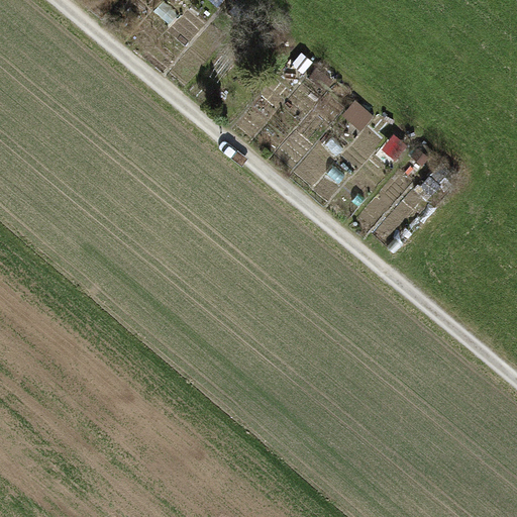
[(301,55),(293,64),(303,73),(311,63),(301,55)]
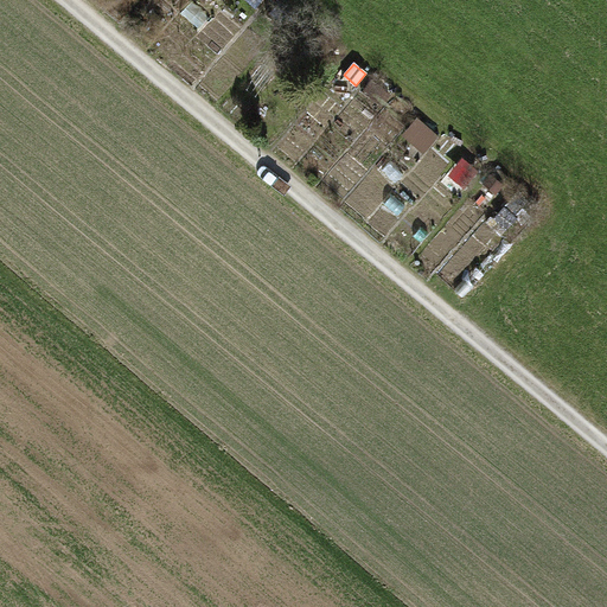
[(374,80),(364,91),(383,106),(393,94),(374,80)]
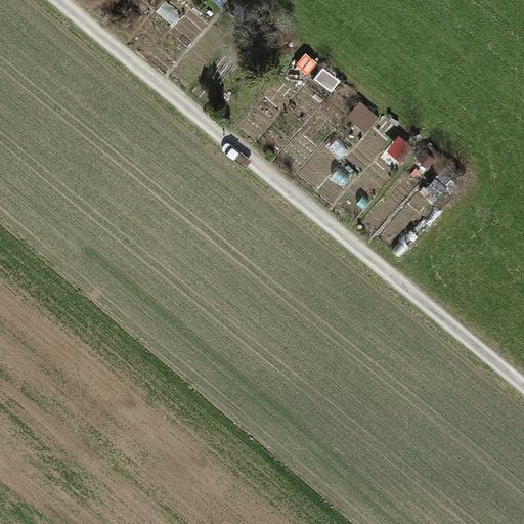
[(274,106),(266,100),(259,110),(267,116),(274,106)]
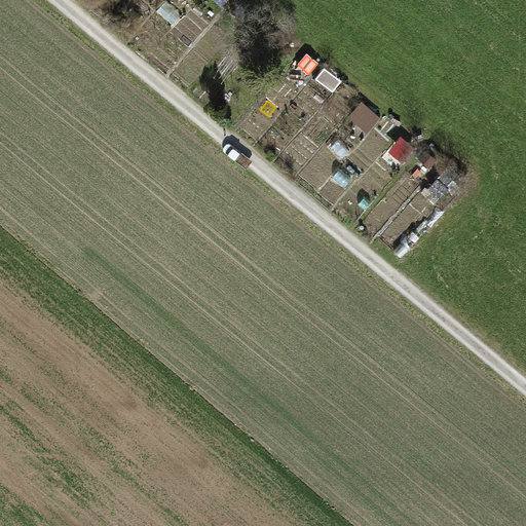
[(350,117),(371,133),(383,117),(363,102),(350,117)]
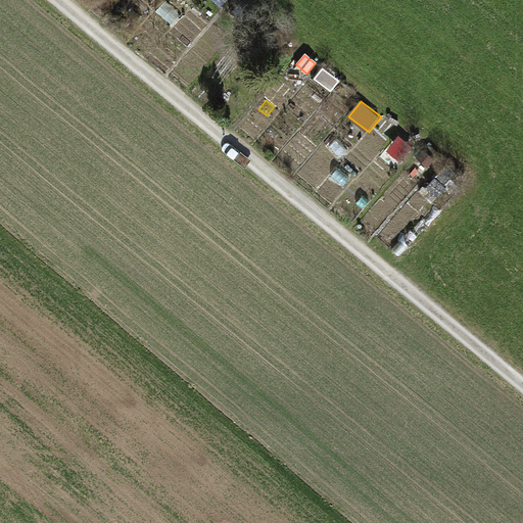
[(429,158),(422,152),(415,161),(422,167),(429,158)]
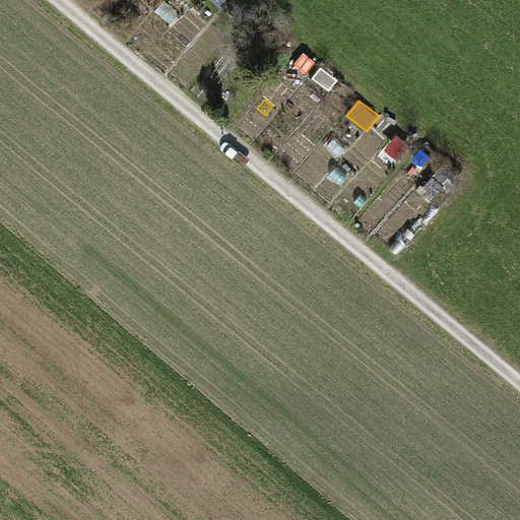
[(450,180),(438,170),(424,186),(436,196),(450,180)]
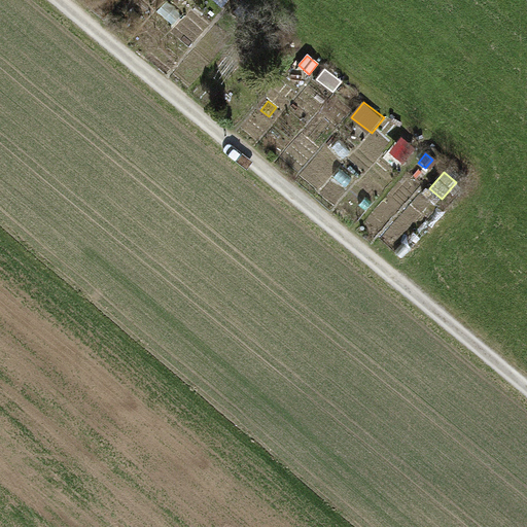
All buildings are outlined.
